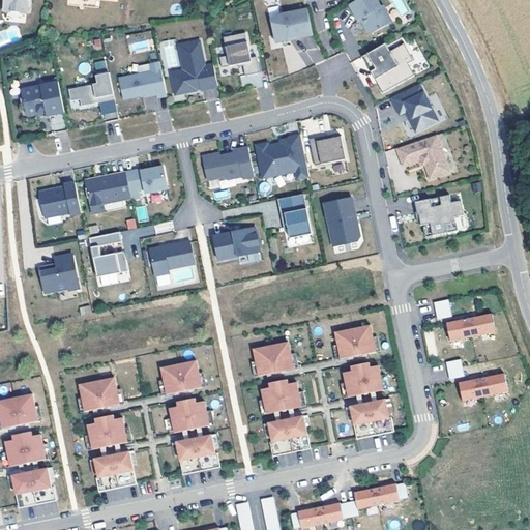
[(3,0),(3,11),(28,12),(28,0),(3,0)]
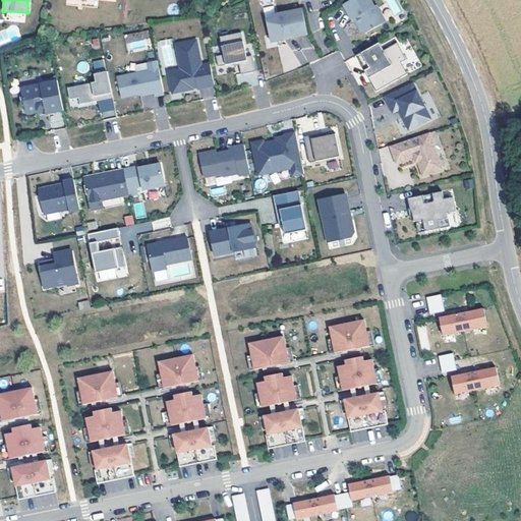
[(370,0),(350,0),(344,4),(353,19),(355,18),(357,17),(360,23),(358,24),(362,32),(365,33),(386,21),(377,5),(374,6),(370,0)]
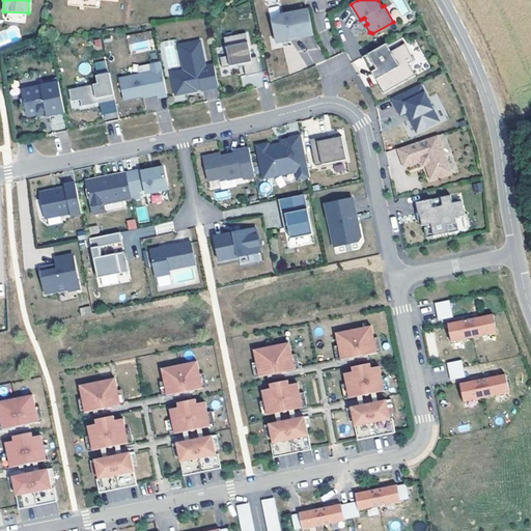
[(398,0),(394,5),(402,14),(408,9),(399,0),(398,0)]
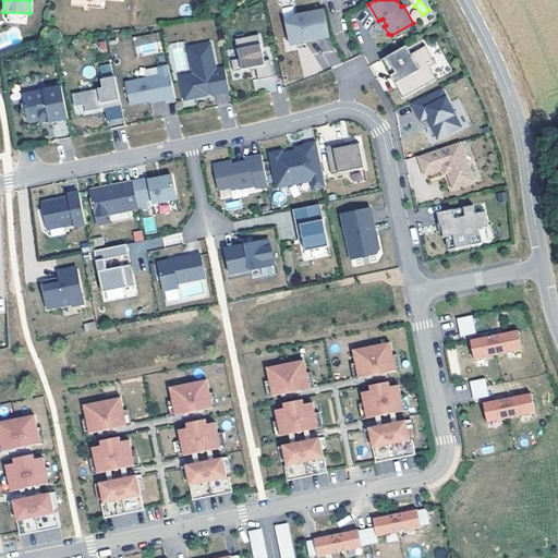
[(330,37),(325,10),(296,15),(298,19),(287,21),(291,45),(305,41),(305,39),(312,38),(312,40),(330,37)]
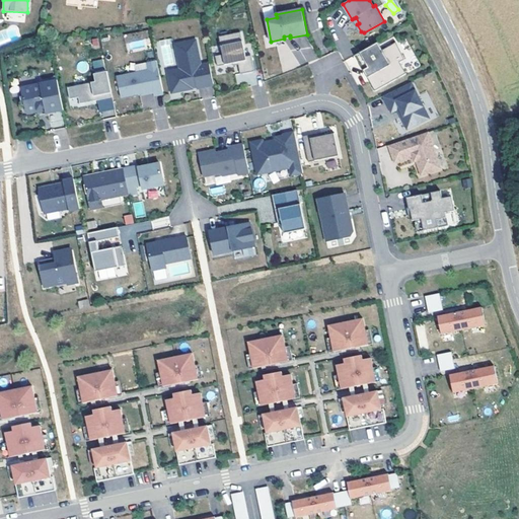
[(127,52),(150,49),(148,30),(125,33),(127,52)]
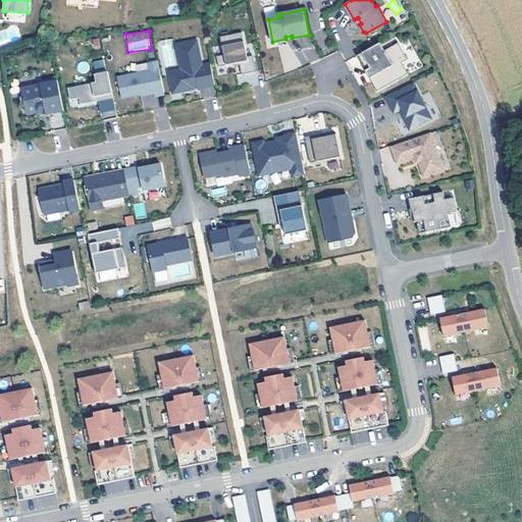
[(217,55),(219,66),(240,61),(242,73),(257,70),(253,54),(248,56),(243,32),(220,36),(224,54),(217,55)]
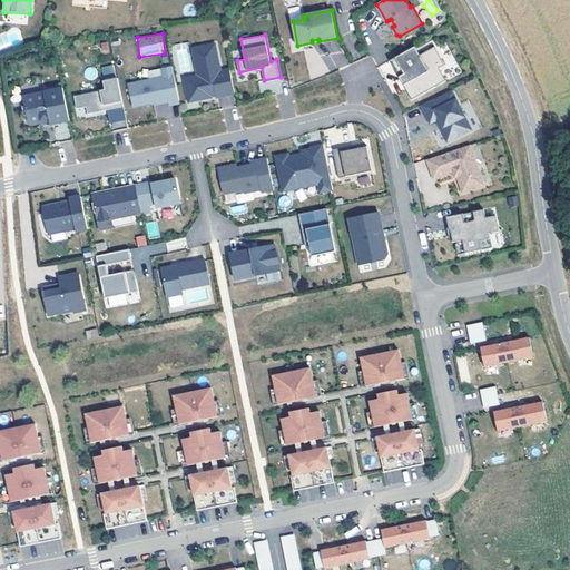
[(178,75),(194,71),(188,41),(173,45),(178,75)]
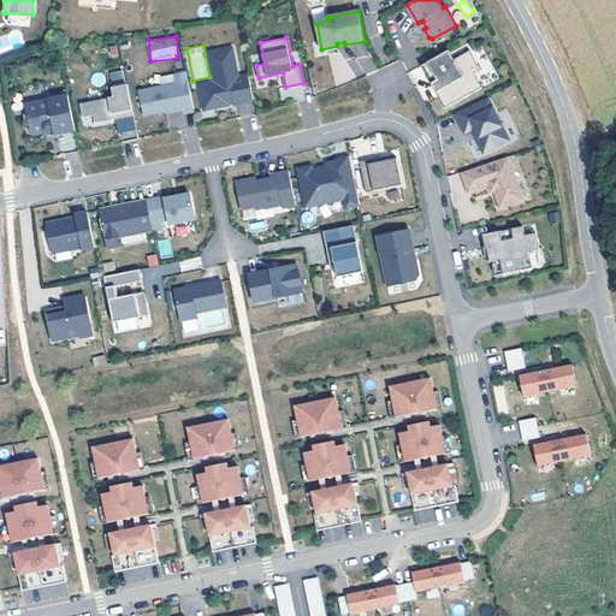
[(254,100),(249,75),(240,77),(234,47),(208,52),(214,84),(200,88),(205,111),(229,106),(229,102),(235,100),(235,105),(254,100)]
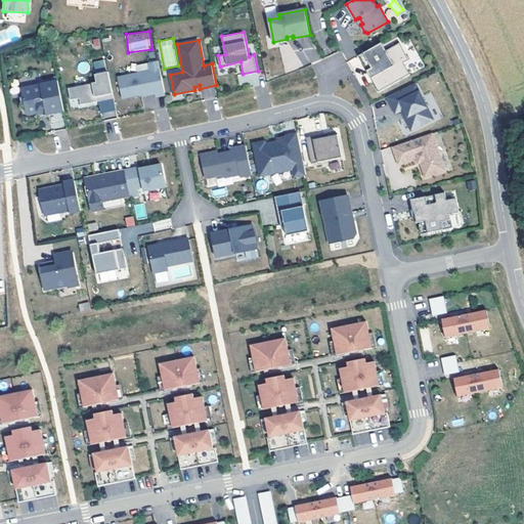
[(387,50),(382,42),(358,55),(367,71),(372,69),(375,76),(372,78),(379,92),(411,74),(404,62),(409,59),(400,42),(387,50)]
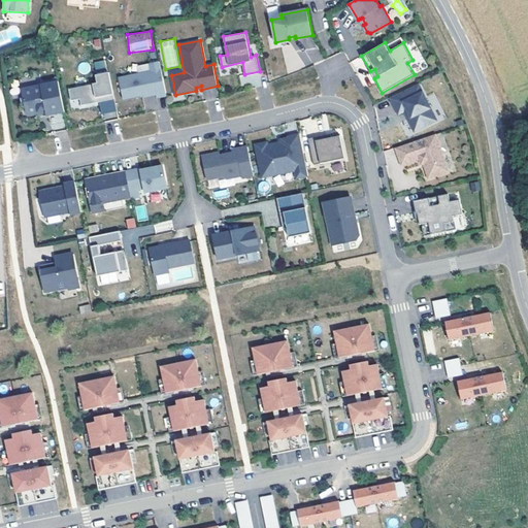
[(105,61),(95,63),(97,73),(107,71),(105,61)]
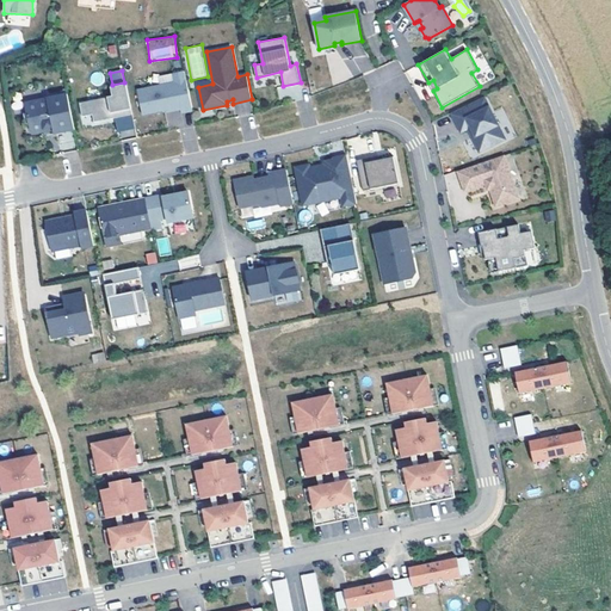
[(183,112),(193,110),(185,71),(173,73),(176,82),(139,90),(143,115),(181,107),(183,112)]
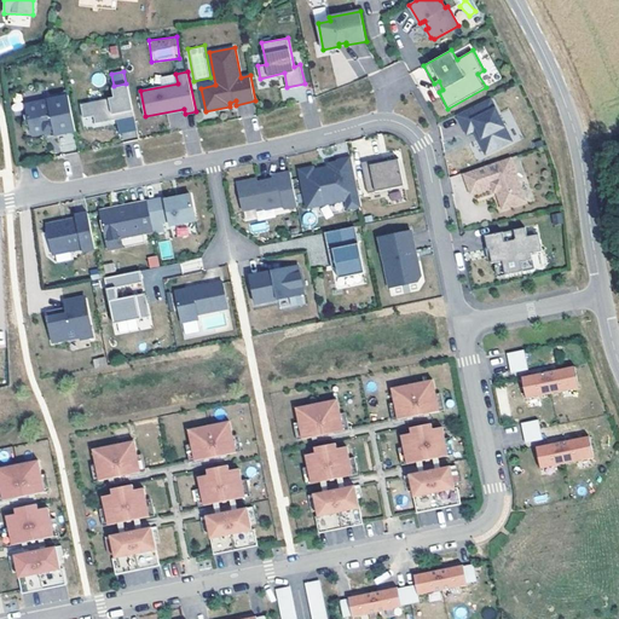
[(136,116),(128,85),(114,88),(115,97),(84,104),(86,116),(96,115),(98,123),(117,120),(136,116)]
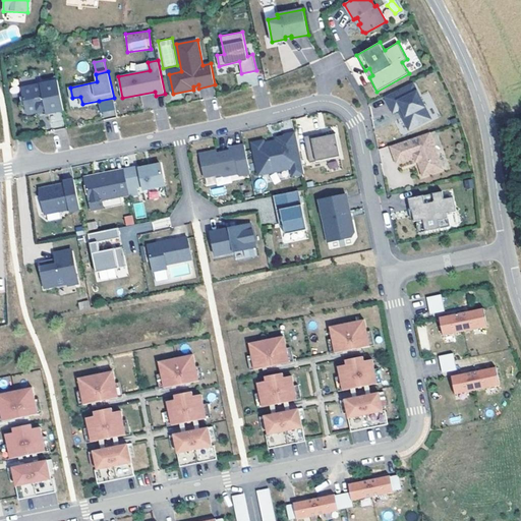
[(64,110),(58,80),(21,88),(26,112),(30,114),(37,113),(39,109),(46,108),(46,111),(47,114),(64,110)]
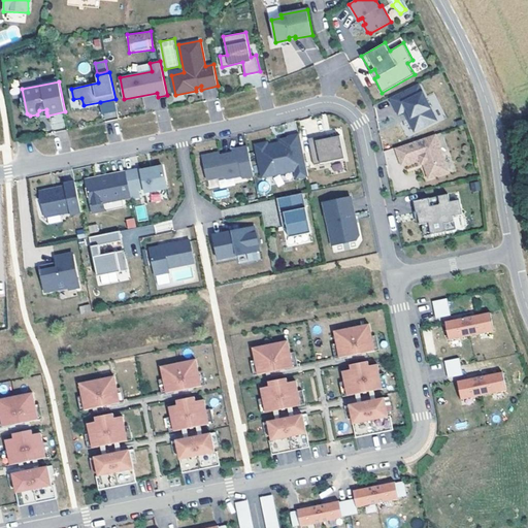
[(419,84),(390,98),(399,114),(404,111),(407,110),(411,118),(408,120),(415,132),(437,120),(419,84)]
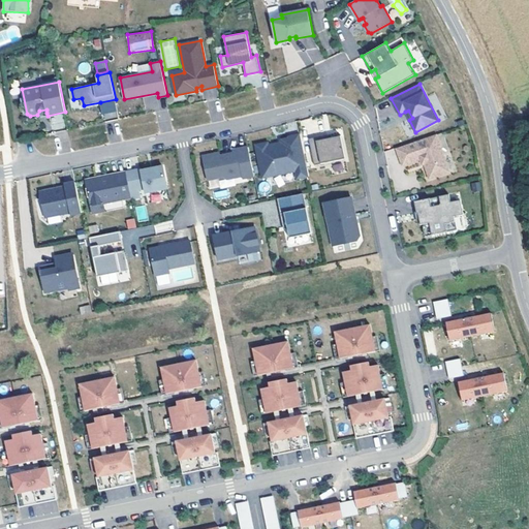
[(216,88),(204,91),(205,99),(218,97),(216,88)]
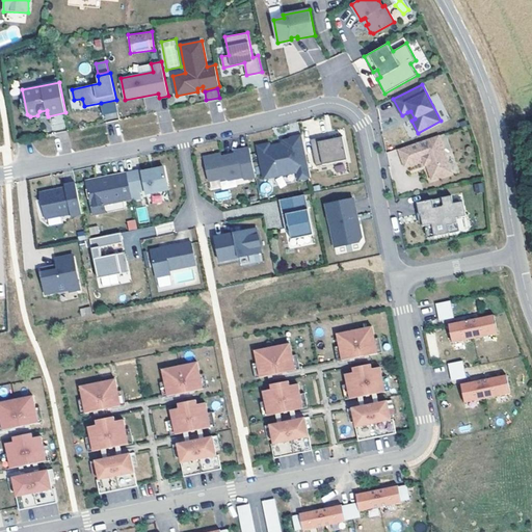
[(116,100),(101,103),(103,115),(118,112),(116,100)]
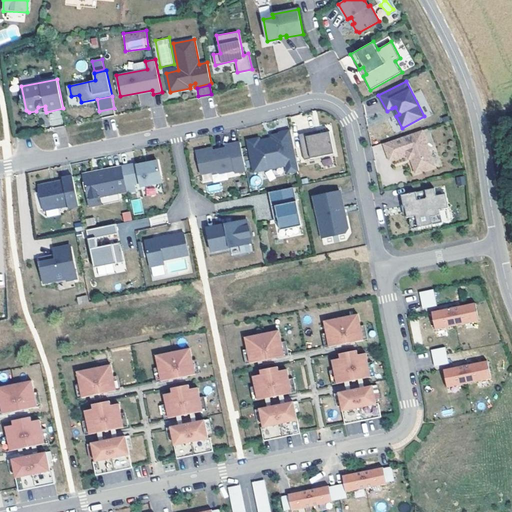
[(315,123),(298,127),(303,152),(333,146),(329,124),(316,127),(315,123)]
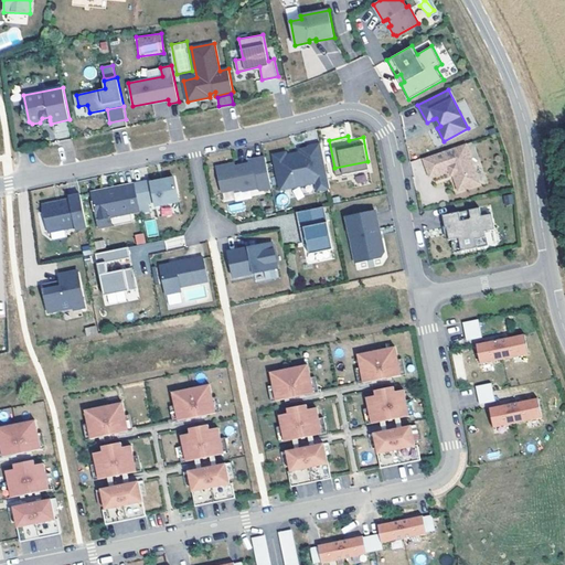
[(330,188),(321,144),(309,146),(309,147),(300,149),(300,152),(287,155),(286,152),(274,155),(280,185),(316,179),(318,191),(330,188)]
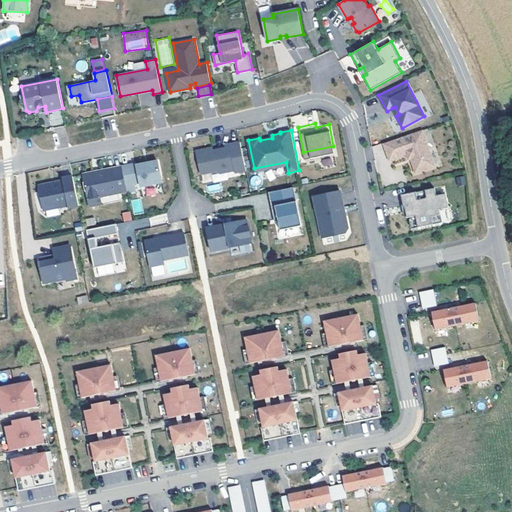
[(423,130),(384,143),(390,161),(407,154),(409,159),(411,159),(416,173),(435,166),(423,130)]
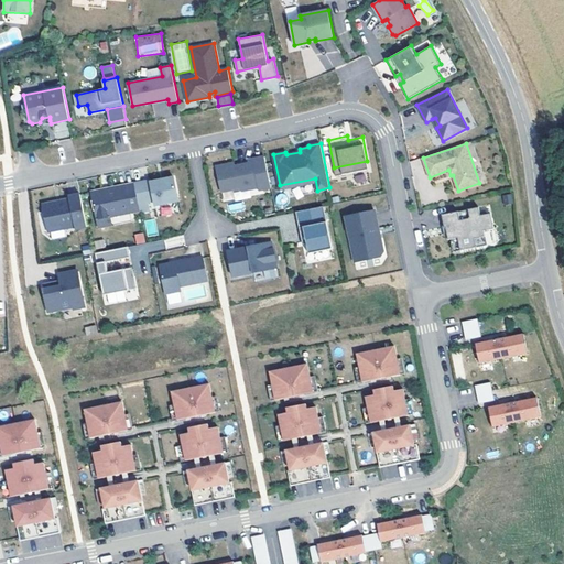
[(272,190),(266,159),(255,161),(255,164),(250,165),(236,167),(236,164),(217,169),(223,194),(239,190),(240,193),(260,190),(260,192),(272,190)]
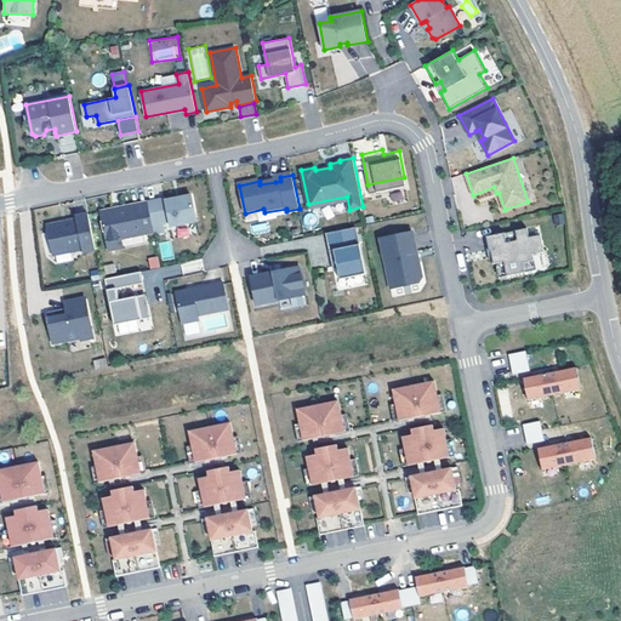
[(389,194),(392,203),(404,199),(402,191),(389,194)]
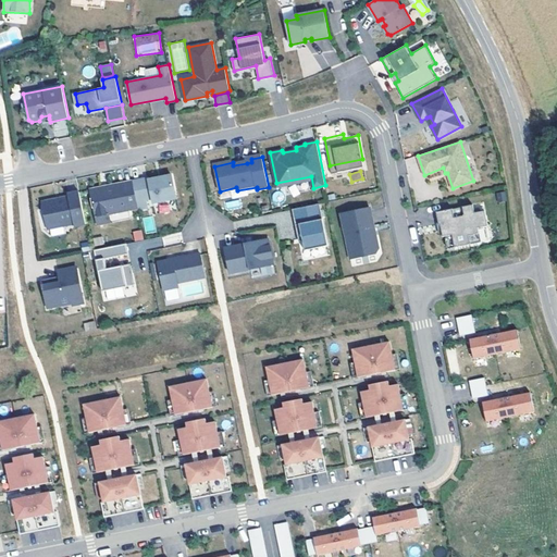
[(149,177),(133,181),(137,201),(152,198),(153,202),(176,198),(172,175),(150,180),(149,177)]
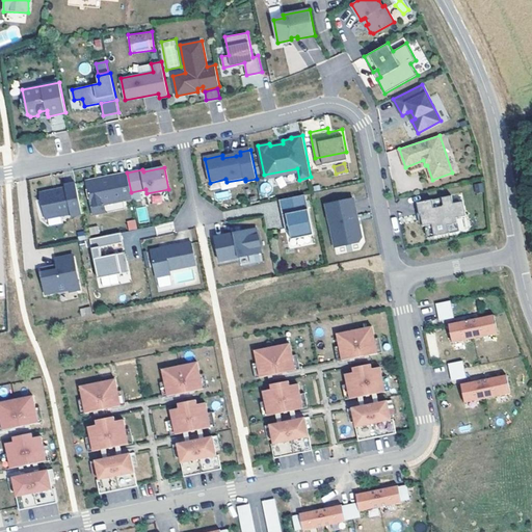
[(131,192),(127,173),(117,175),(118,177),(98,181),(98,179),(89,180),(87,184),(94,214),(106,212),(104,204),(132,198),(131,192)]
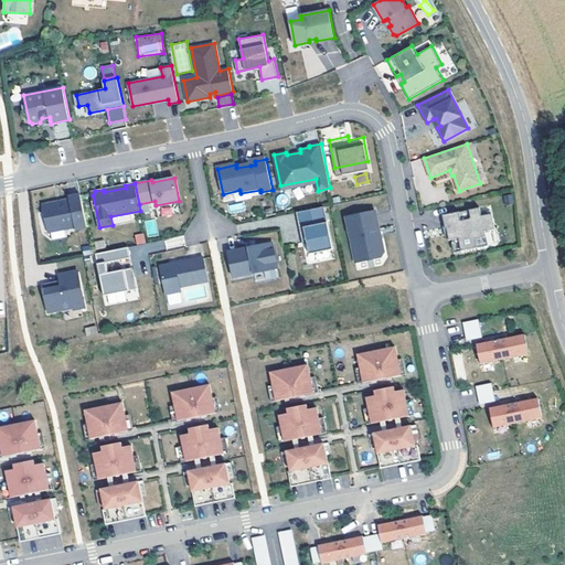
[(512,193),(503,195),(504,205),(514,203),(512,193)]
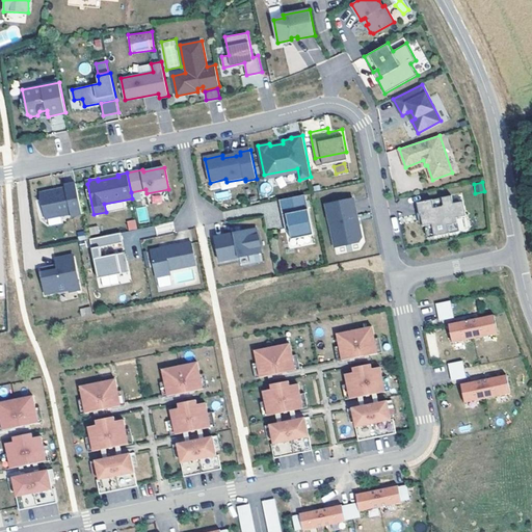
[(82,213),(76,183),(65,185),(67,188),(45,192),(42,196),(47,218),(63,215),(63,212),(71,211),(72,216),(82,213)]
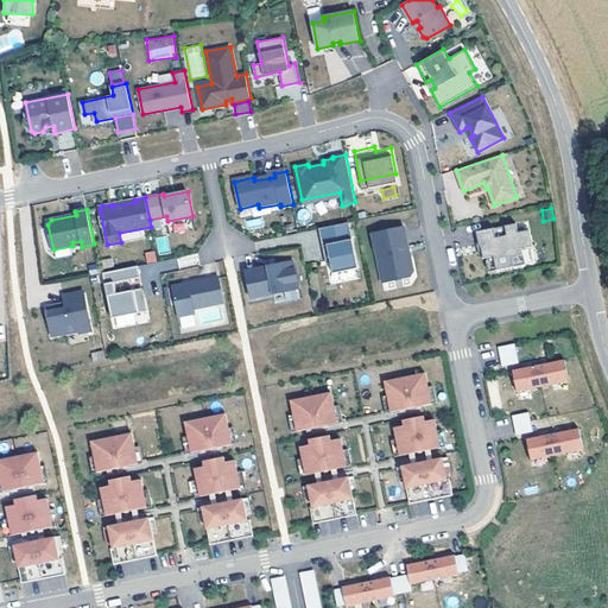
[(261,217),(246,221),(248,229),(264,226),(261,217)]
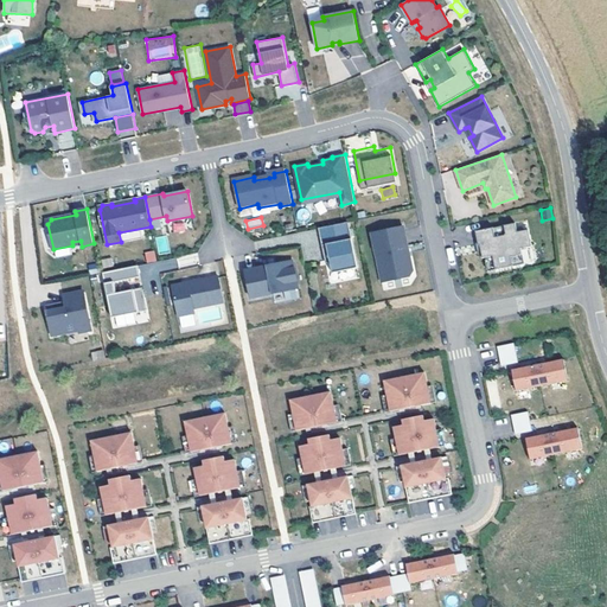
[(349,222),(319,228),(326,260),(330,259),(333,273),(358,268),(349,222)]
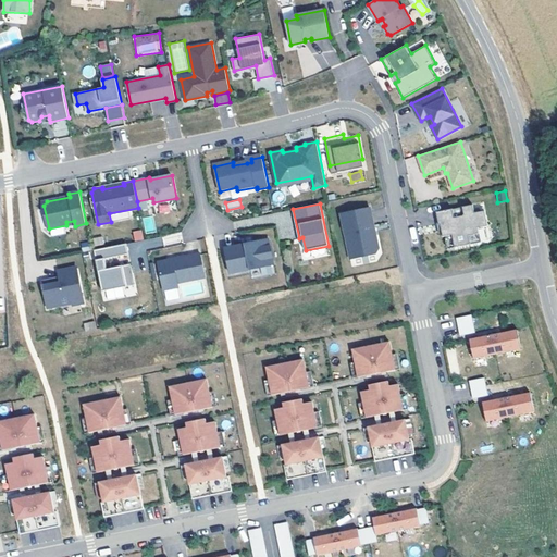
[(473,205),(440,211),(442,222),(440,222),(442,232),(443,236),(446,236),(453,235),(455,247),(481,242),(479,227),(489,225),(485,210),(475,212),(473,205)]
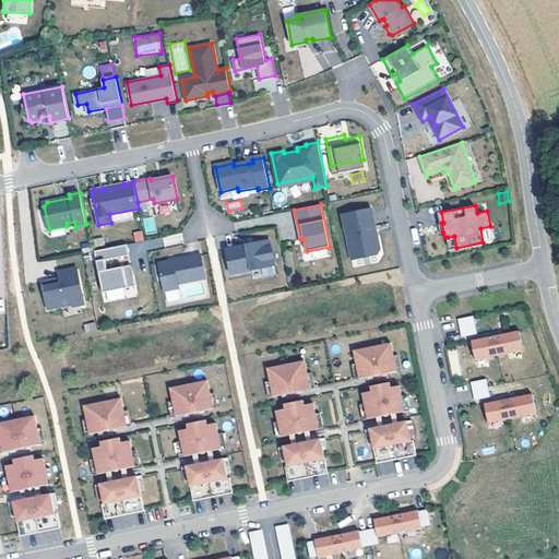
[(376,226),(372,209),(343,215),(352,259),(378,253),(380,249),(378,236),(373,234),(371,227),(376,226)]
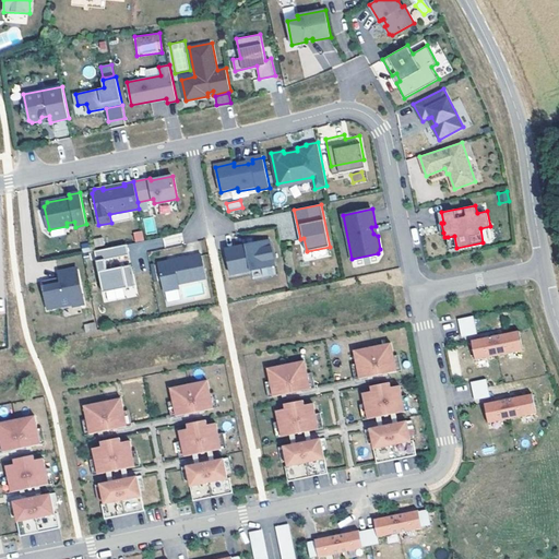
[(154,216),(143,217),(144,234),(156,233),(154,216)]
